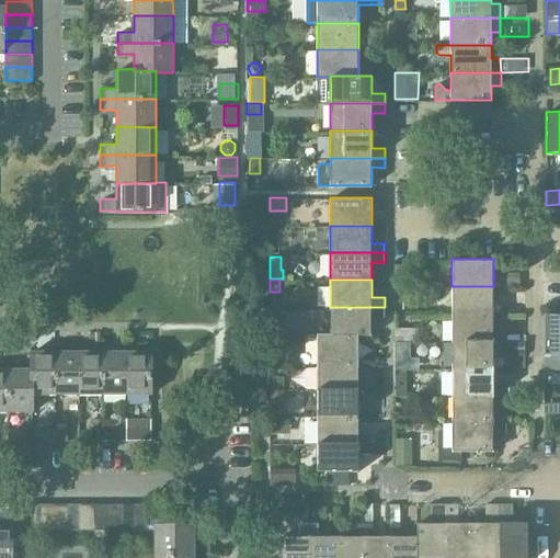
[(452,286),(452,314),(493,314),(493,286),(452,286)]
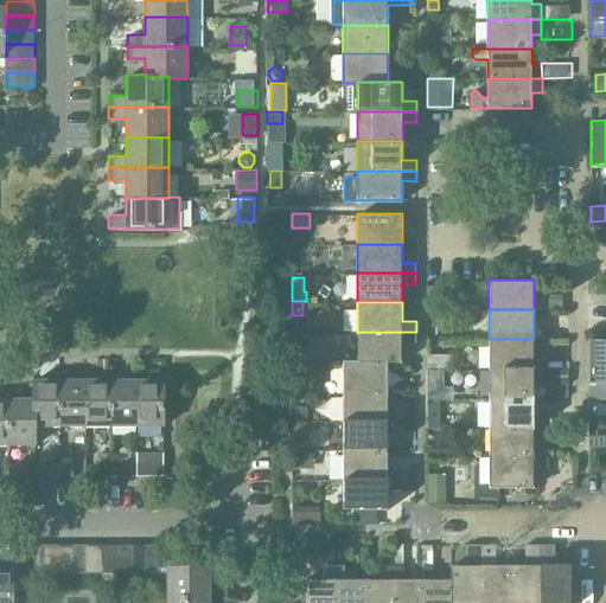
[(357,332),(357,360),(388,360),(388,361),(402,361),(402,342),(416,342),(416,332),(402,332),(357,332)]
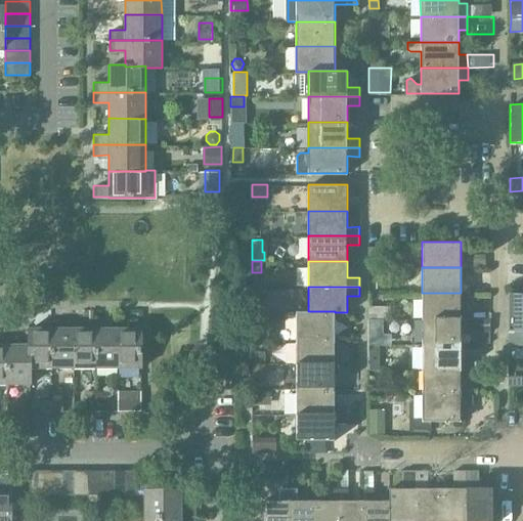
[(422,293),(422,318),(461,318),(461,293),(422,293)]
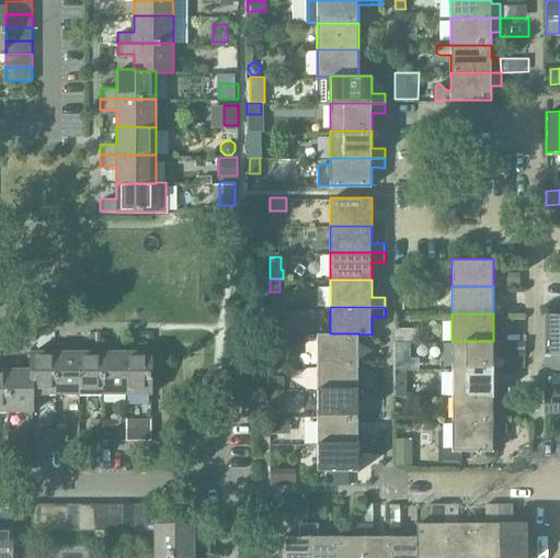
[(544,355),(559,354),(559,314),(544,315),(544,355)]
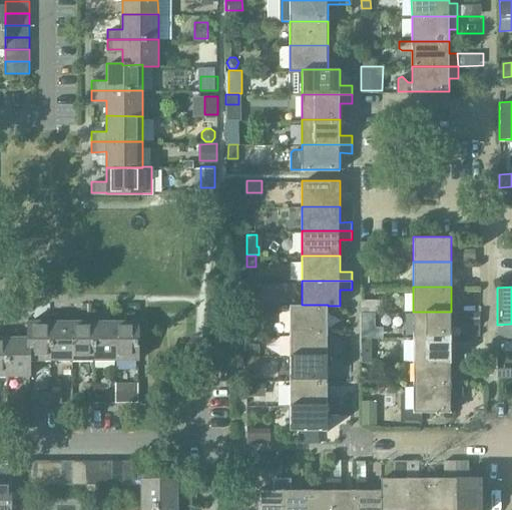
[(382,299),(362,299),(362,311),(382,311),(382,299)]
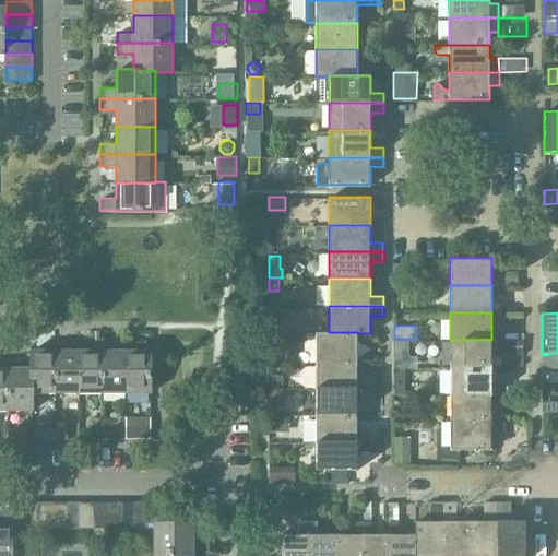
[(317,332),(317,361),(357,361),(357,333),(357,332),(329,332),(317,332)]
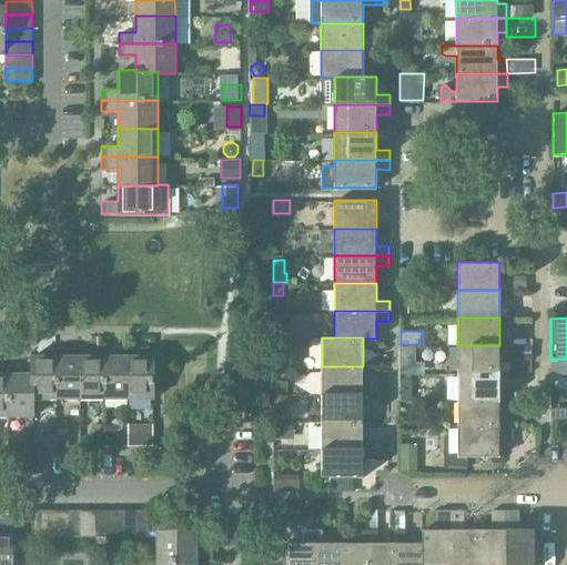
[(457,345),(457,374),(499,373),(499,345),(457,345)]
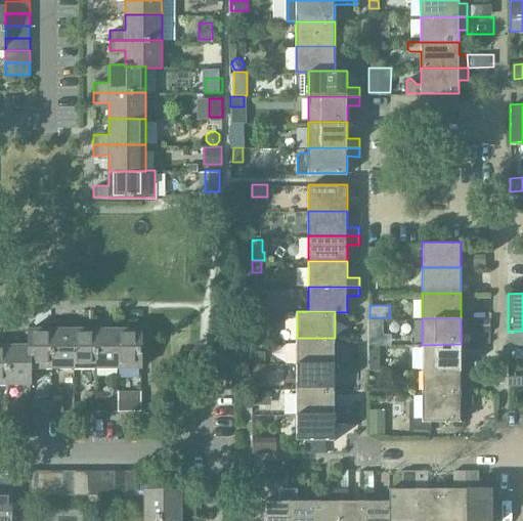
[(30,367),(31,367),(51,367),(52,321),(41,321),(42,328),(29,328),(29,344),(30,344),(30,367)]
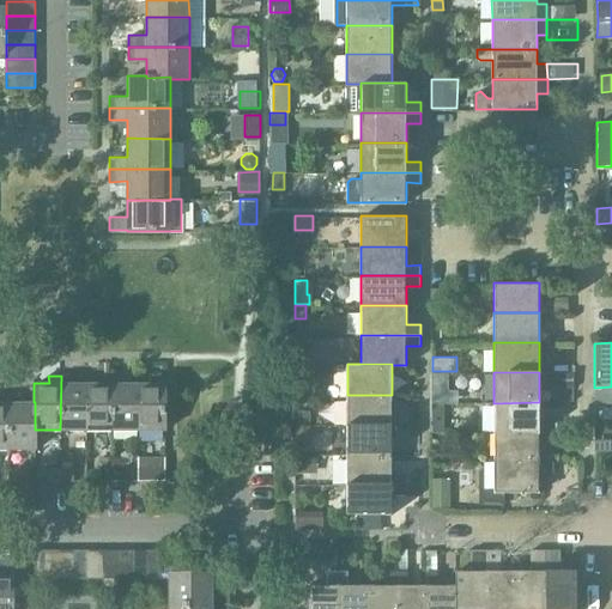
[(61,376),(60,430),(86,430),(86,383),(73,383),(73,376),(61,376)]
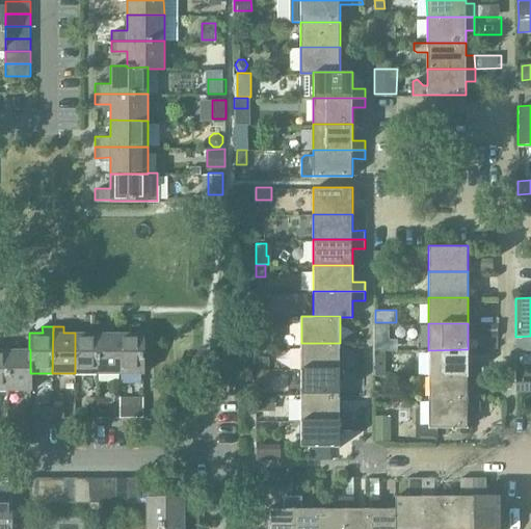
[(75,333),(75,373),(98,373),(98,326),(87,326),(87,333),(75,333)]
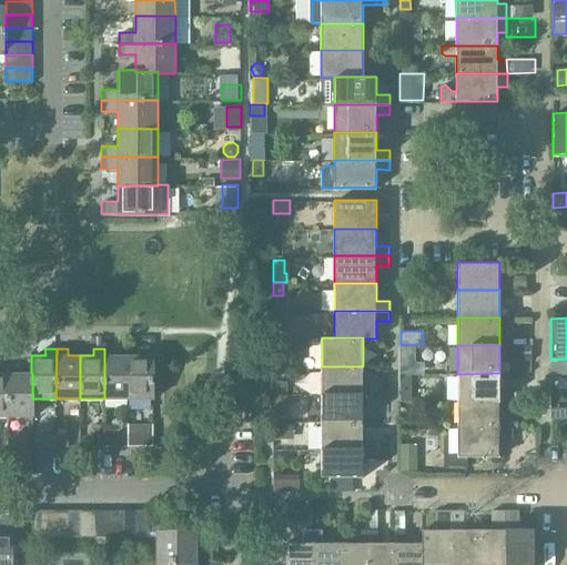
[(104,349),(104,399),(128,399),(128,355),(115,355),(115,349),(104,349)]
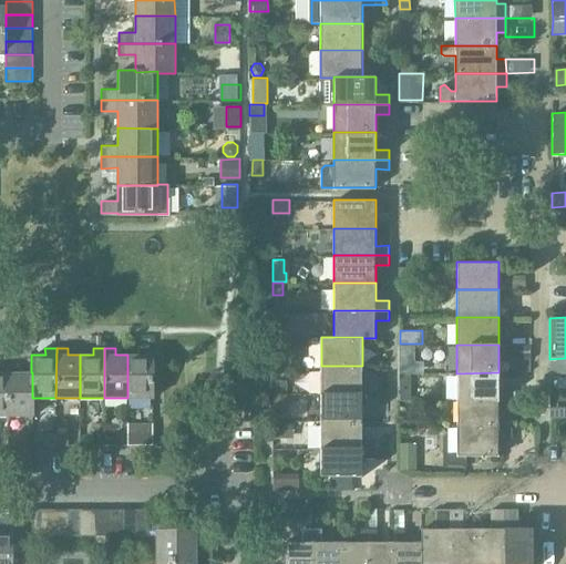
[(127,355),(127,398),(153,398),(153,355),(153,348),(141,348),(141,355),(127,355)]
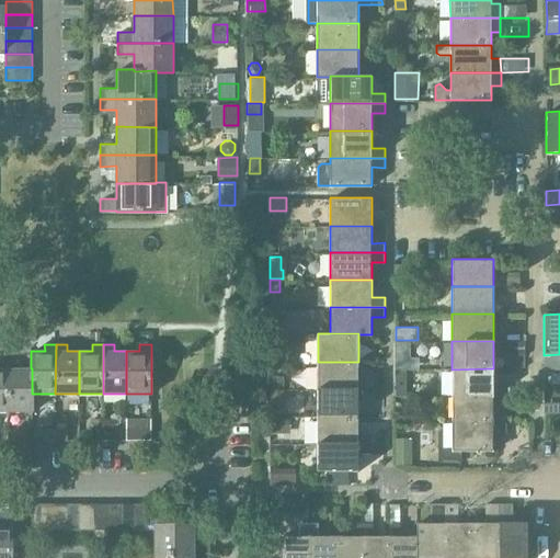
[(396,354),(396,367),(409,367),(409,354),(396,354)]
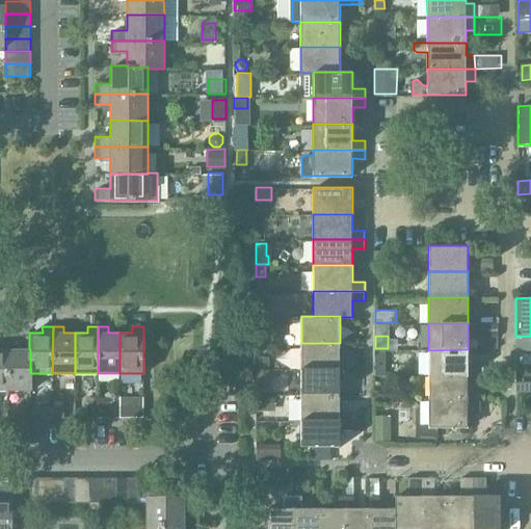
[(7,343),(7,390),(31,390),(31,373),(30,373),(30,349),(29,349),(18,349),(18,343),(7,343)]
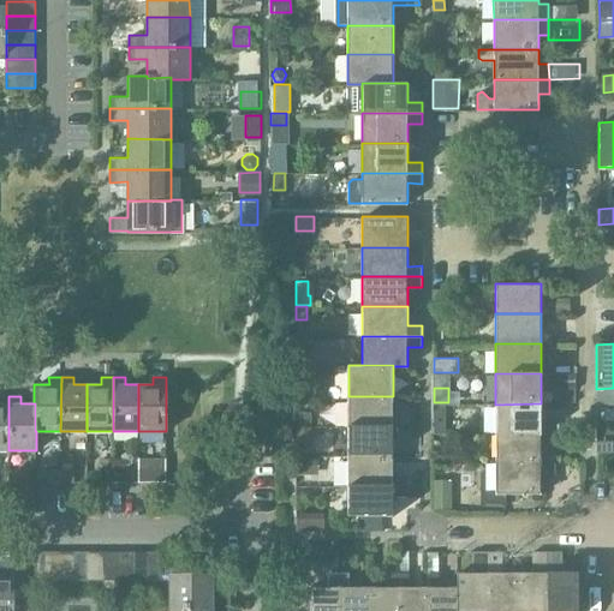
[(349,396),(347,425),(393,425),(393,396),(349,396)]
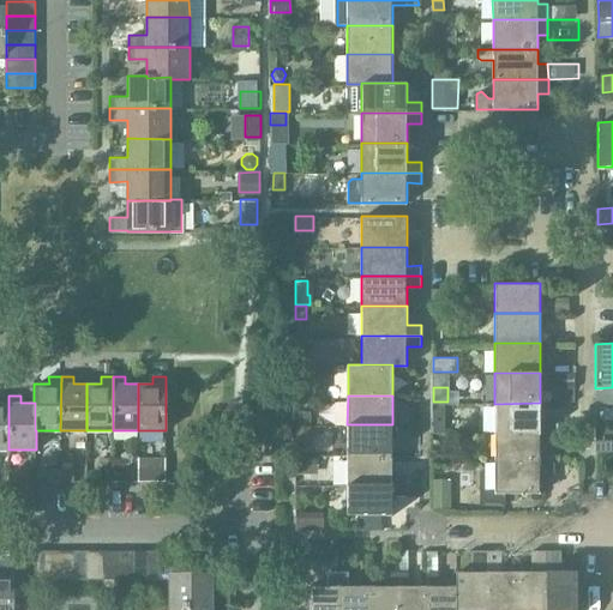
[(494,404),(496,433),(540,433),(540,403),(494,404)]
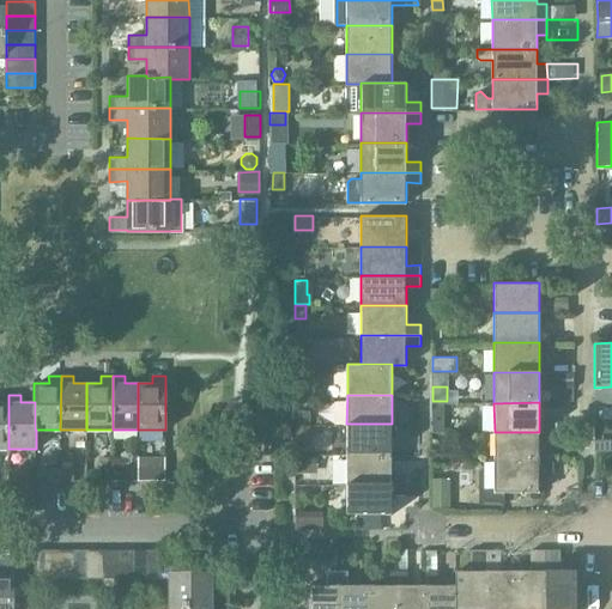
[(310,408),(297,408),(297,422),(310,422),(310,408)]
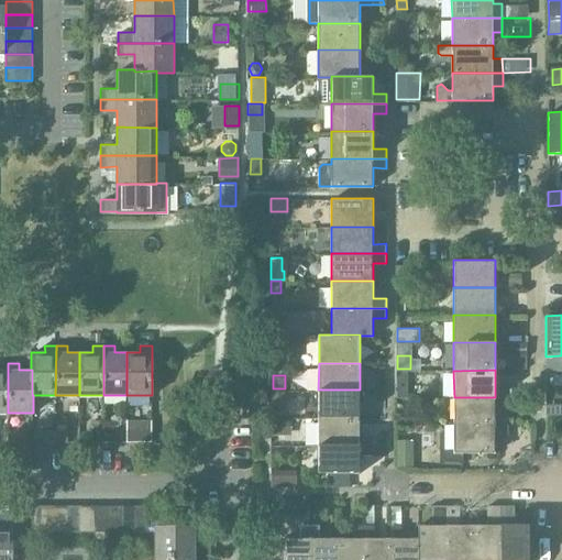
[(272,406),(285,406),(285,390),(272,390),(272,406)]
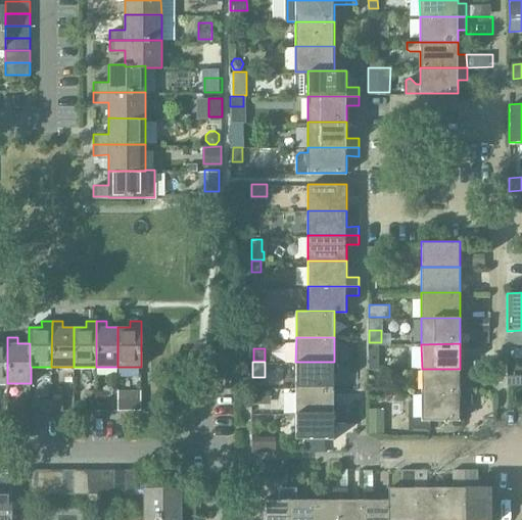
[(295,362),(295,388),(334,388),(334,362),(295,362)]
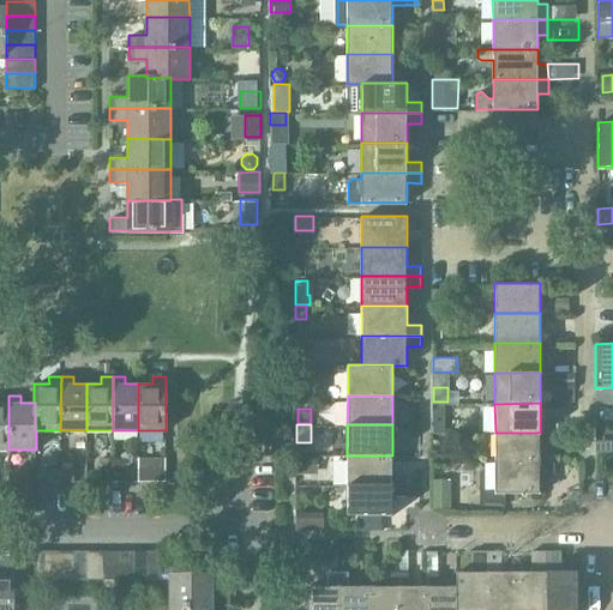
[(496,433),(496,463),(540,461),(540,433),(496,433)]
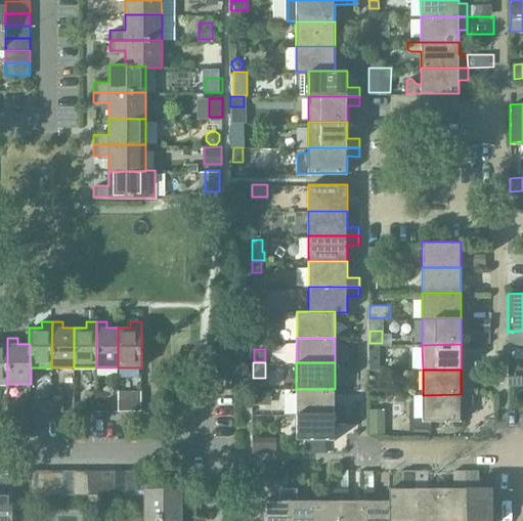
[(270,388),(253,388),(253,403),(270,403),(270,388)]
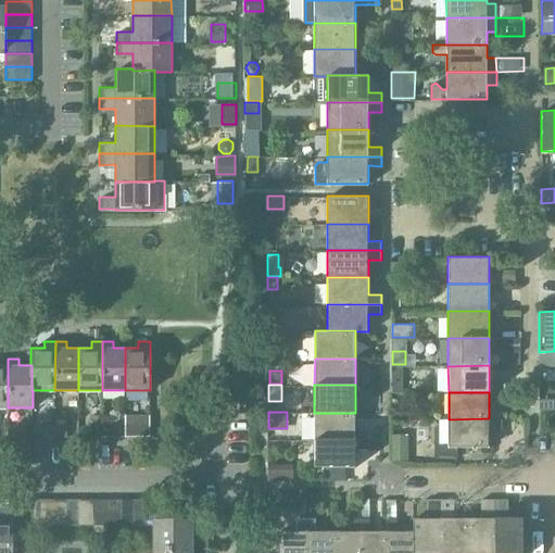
[(314,413),(314,439),(368,439),(368,429),(355,429),(355,413),(314,413)]
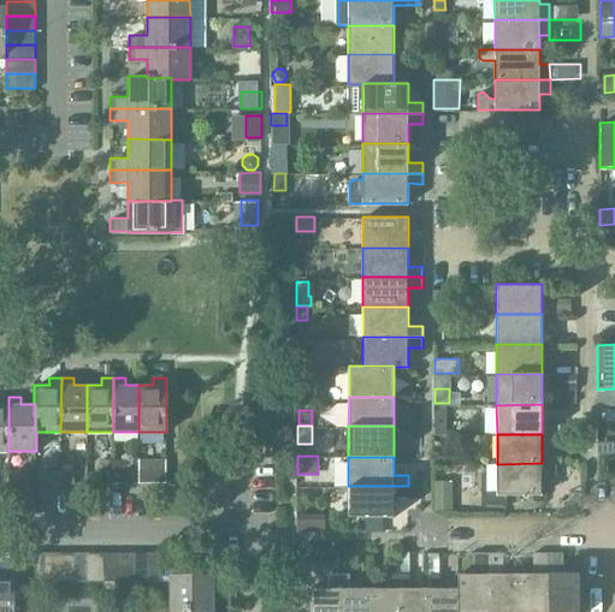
[(542,463),(497,464),(497,470),(485,470),(482,473),(482,506),(507,506),(507,494),(542,494),(542,474),(556,474),(556,463),(542,463)]
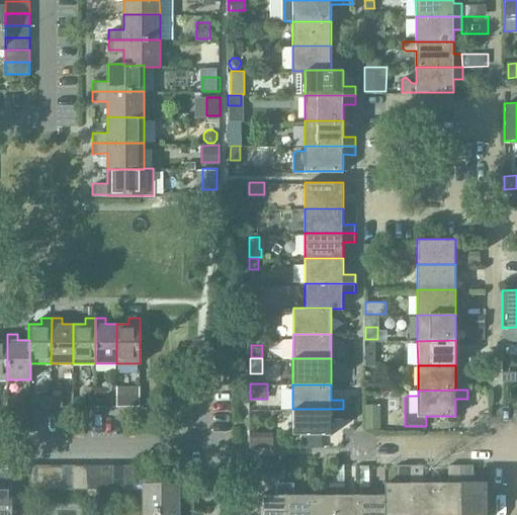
[(40,405),(51,405),(51,395),(40,395),(40,405)]
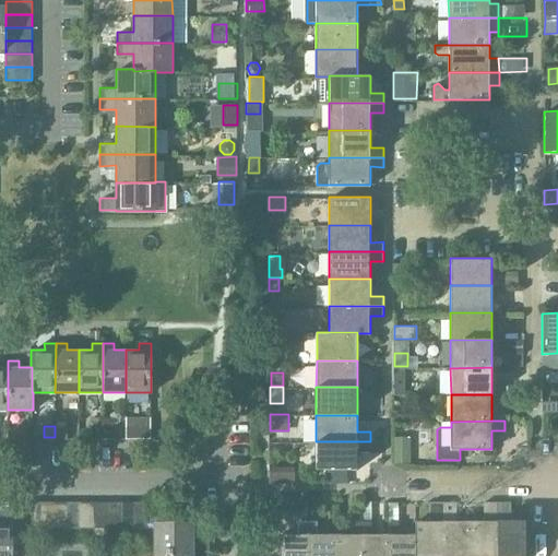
[(55,426),(55,437),(68,437),(68,426),(55,426)]
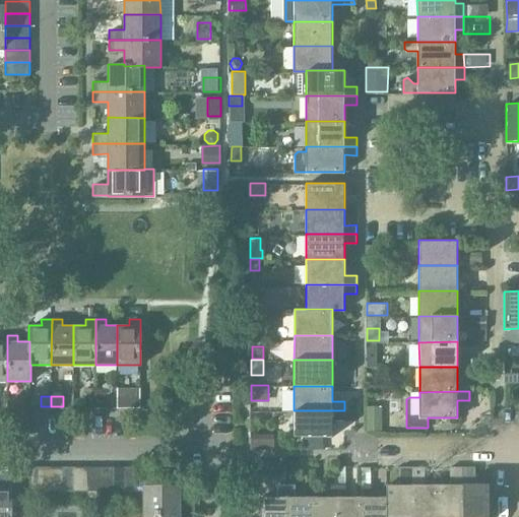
[(95,406),(95,396),(84,396),(84,407),(95,406)]
